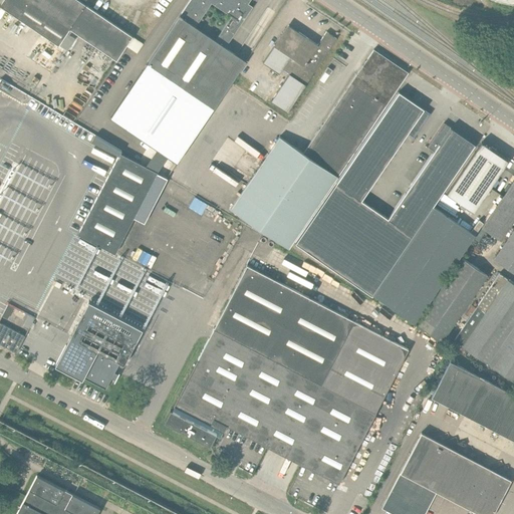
[(72,25),(34,0),(3,0),(0,5),(0,6),(66,51),(77,35),(97,48),(79,74),(97,87),(115,60),(116,60),(133,36),(85,5),(72,25)]
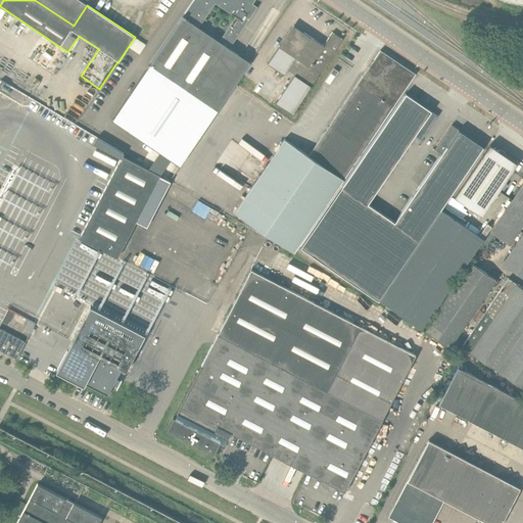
[(35,0),(74,26),(87,5),(79,0),(35,0)]
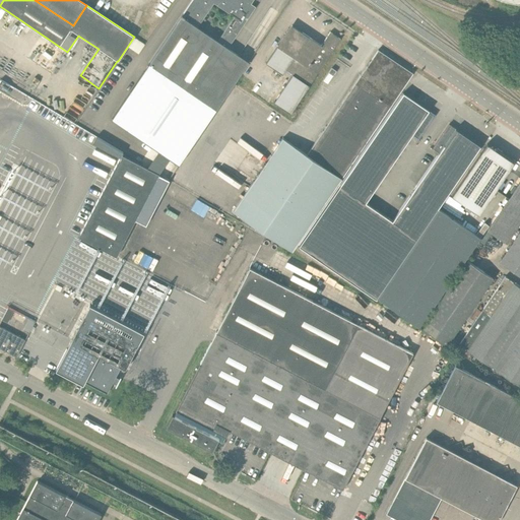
[(192,0),(113,117),(180,163),(249,62),(228,48),(253,10),(249,7),(253,0),(192,0)]
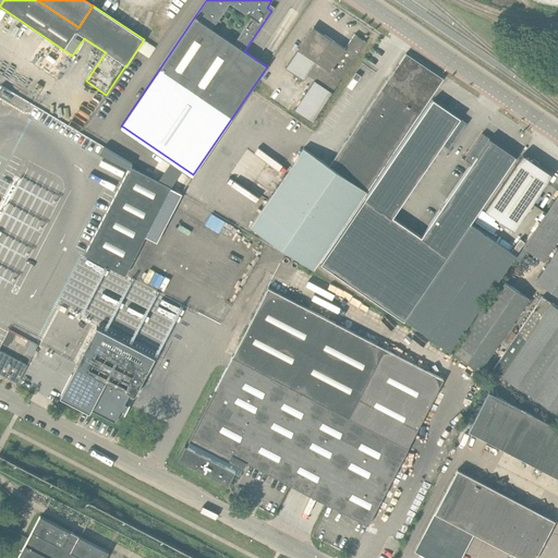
[(313,28),(298,50),(315,62),(306,75),(331,93),(365,43),(354,35),(344,49),(313,28)]
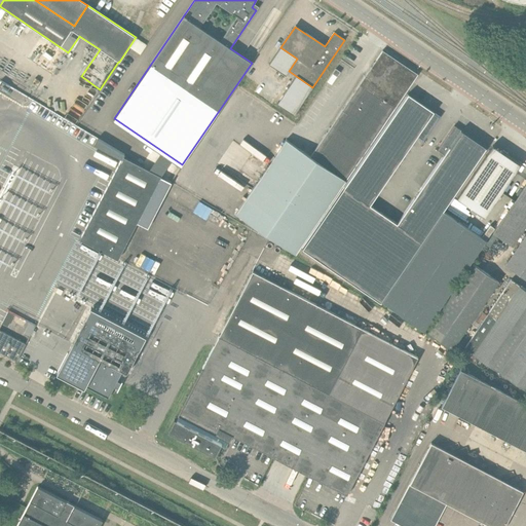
[(295,255),(313,228),(418,75),(382,50),(310,157),(286,140),(236,214),(295,255)]
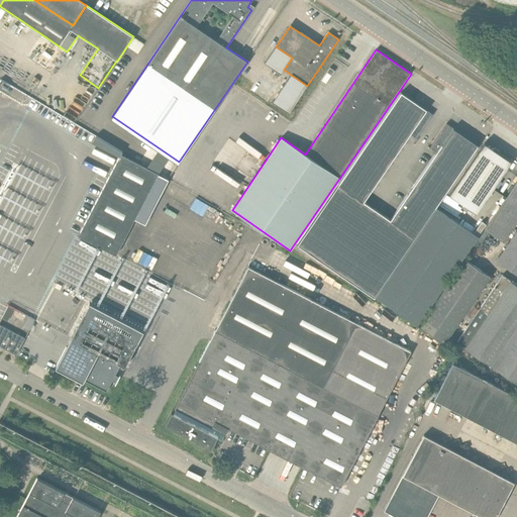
[(322,262),(364,201),(409,134),(416,139),(433,114),(401,93),(297,245),(322,262)]
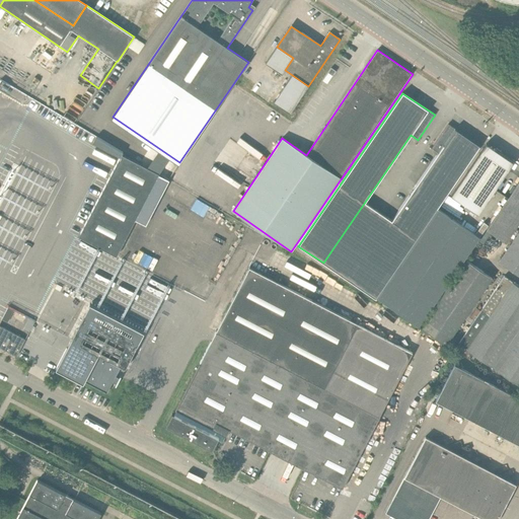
[(479,146),(448,124),(431,149),(438,153),(391,220),(365,202),(323,263),(376,299),(377,298),(419,326),(479,237),(437,209),(479,146)]
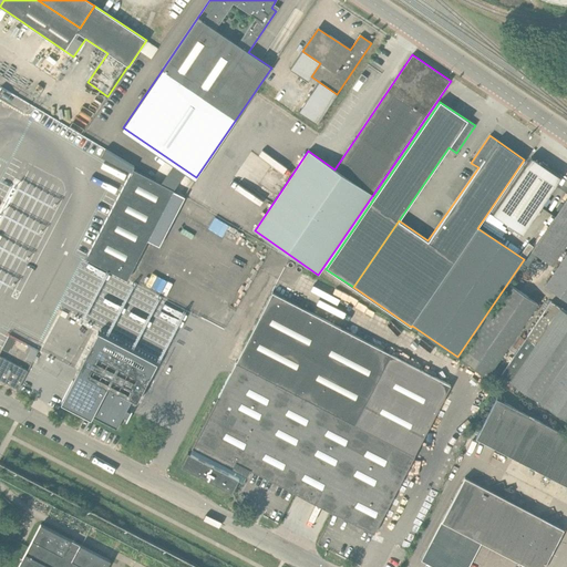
[(133,169),(134,167),(106,150),(102,156),(131,173),(133,169)]
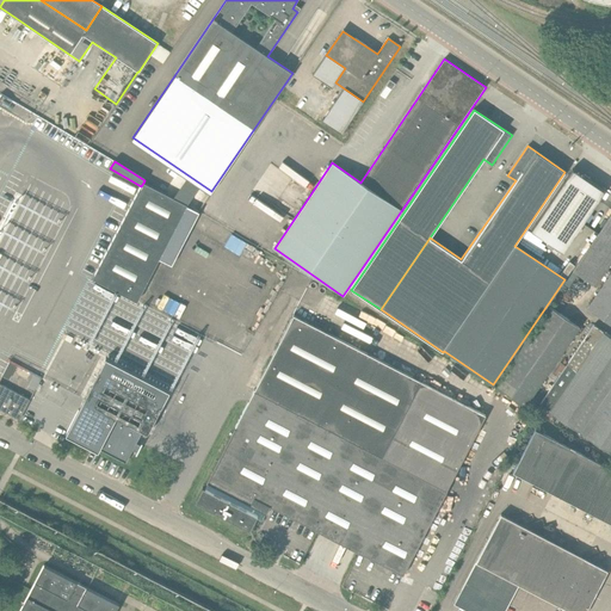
[(572,170),(531,230),(563,252),(604,191),(572,170)]
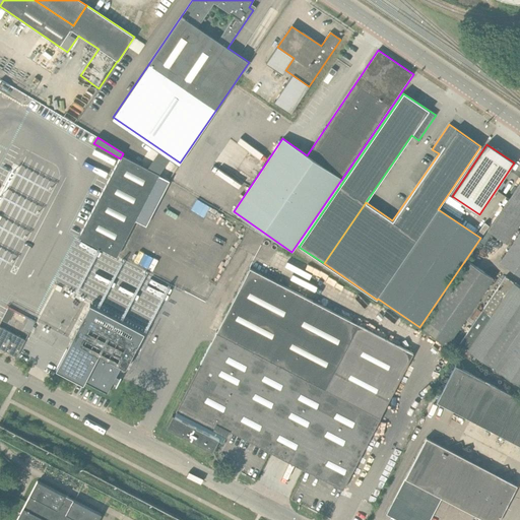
[(158,175),(122,155),(120,158),(79,238),(116,257),(158,175)]
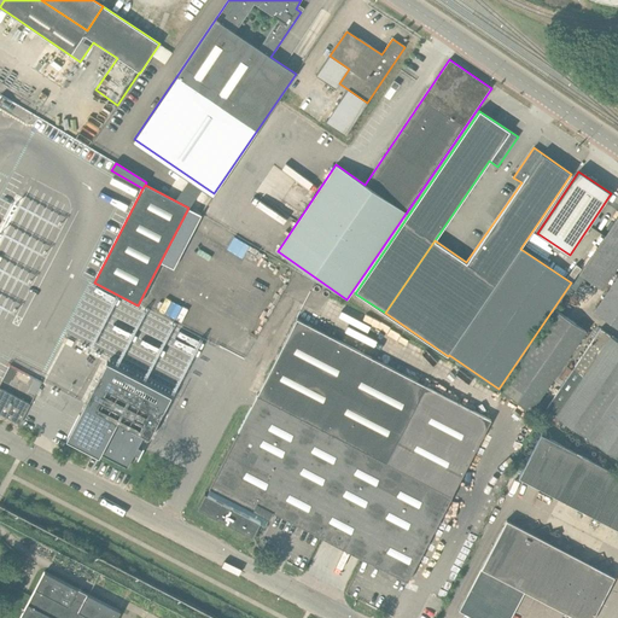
[(617,325),(617,248),(611,260),(608,258),(594,283),(602,287),(589,308),(617,325)]
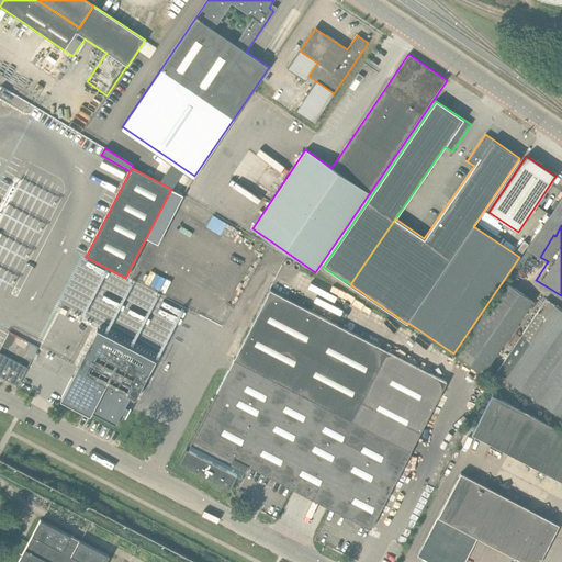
[(456,356),(483,374),(532,301),(505,282),(456,356)]
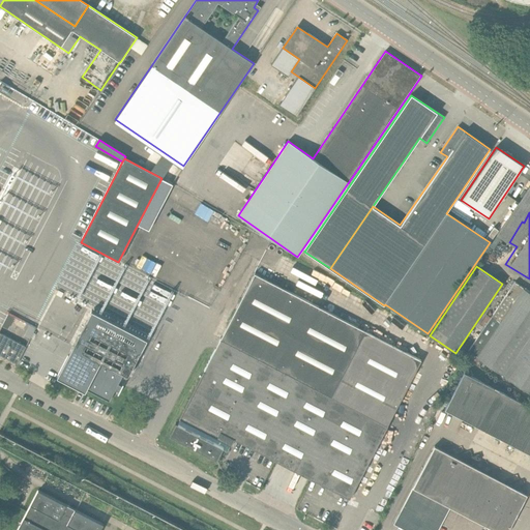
[(254,273),(219,340),(201,376),(178,418),(179,419),(177,424),(175,423),(169,436),(216,461),(223,448),(227,450),(230,445),(234,439),(330,489),(349,498),(375,447),(386,425),(420,360),(364,331),(254,273)]
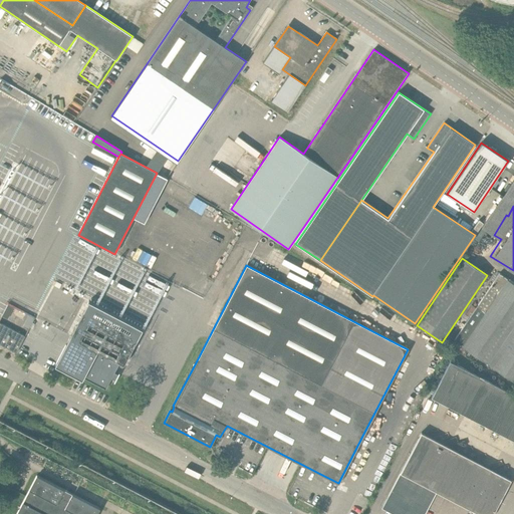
[(513,283),(499,273),(454,340),(513,380),(513,283)]
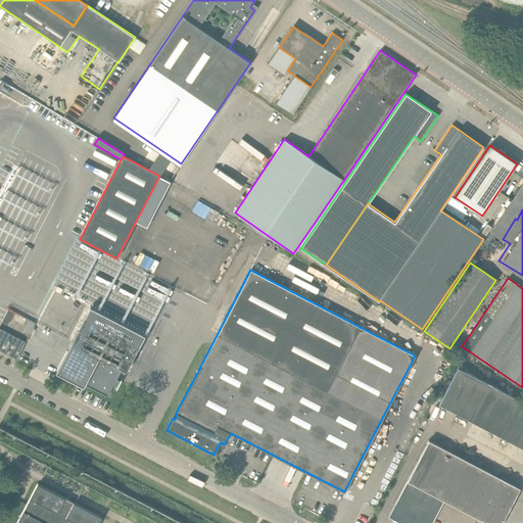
[(127,372),(145,335),(90,306),(55,373),(84,387),(85,385),(107,396),(113,385),(116,387),(115,389),(116,389),(122,380),(121,379),(120,381),(116,379),(122,369),(127,372)]
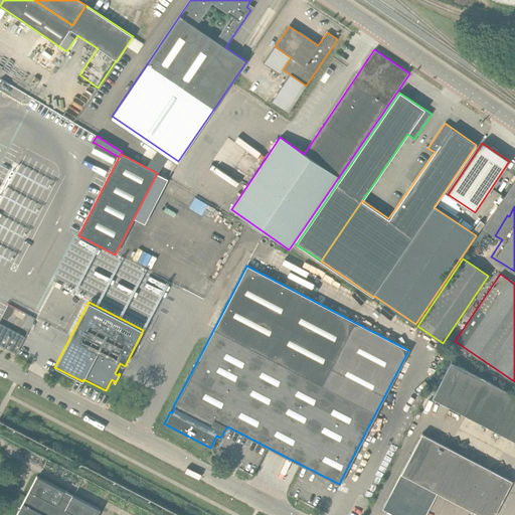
[(0,324),(0,345),(16,354),(25,337),(0,324)]
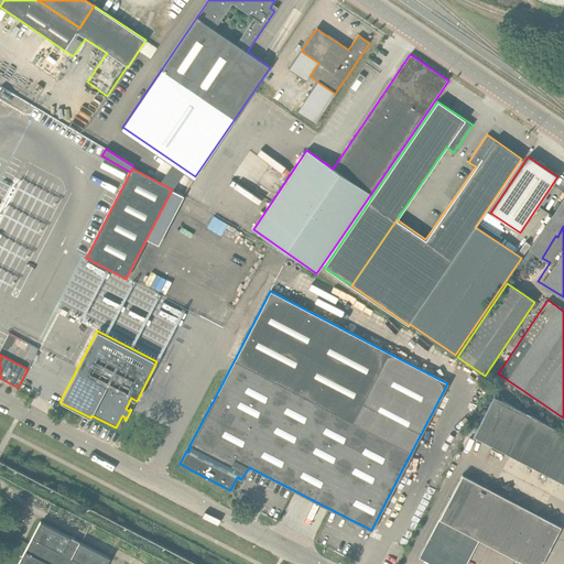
[(563,484),(563,433),(494,397),(473,436),(563,484)]
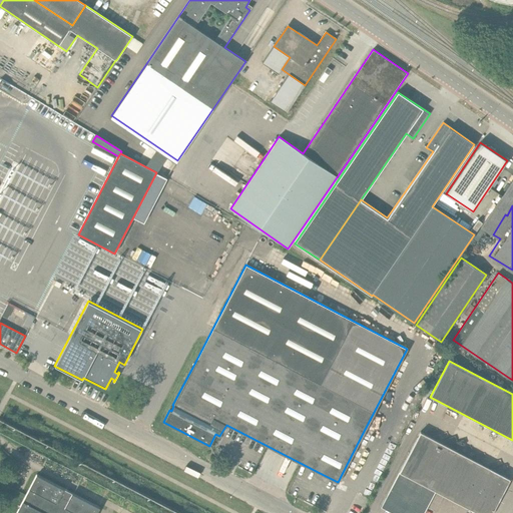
[(421,432),(381,507),(392,512),(423,512),(436,490),(479,512),(491,512),(509,479),(421,432)]
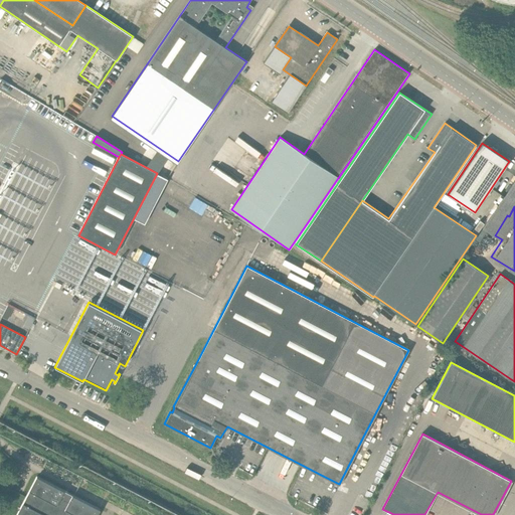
[(97,514),(101,509),(36,477),(16,514),(97,514)]
